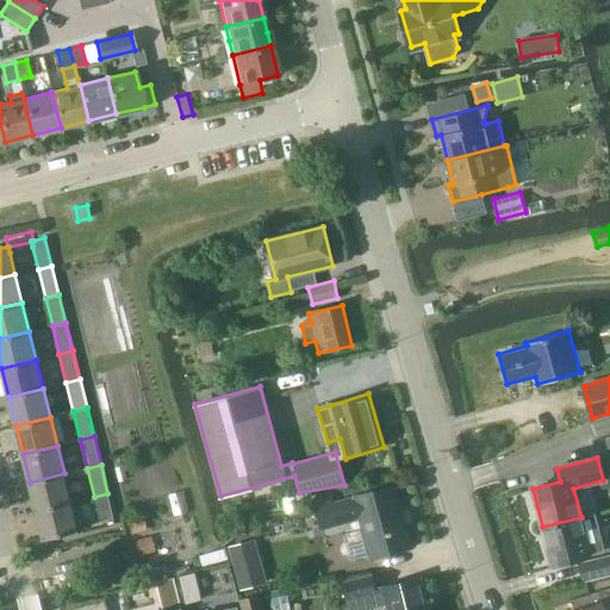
[(64,473),(30,483),(37,511),(72,502),(64,473)]
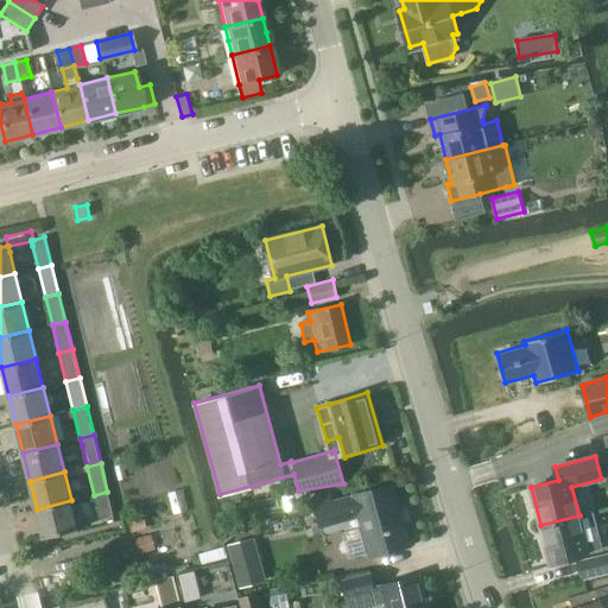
[(371,556),(410,545),(393,483),(354,494),(354,495),(333,501),(330,493),(314,499),(321,526),(360,515),(371,556)]
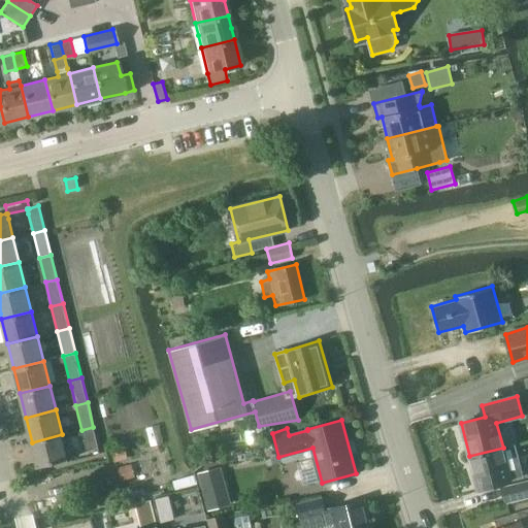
[(93,427),(81,430),(87,449),(98,447),(93,427)]
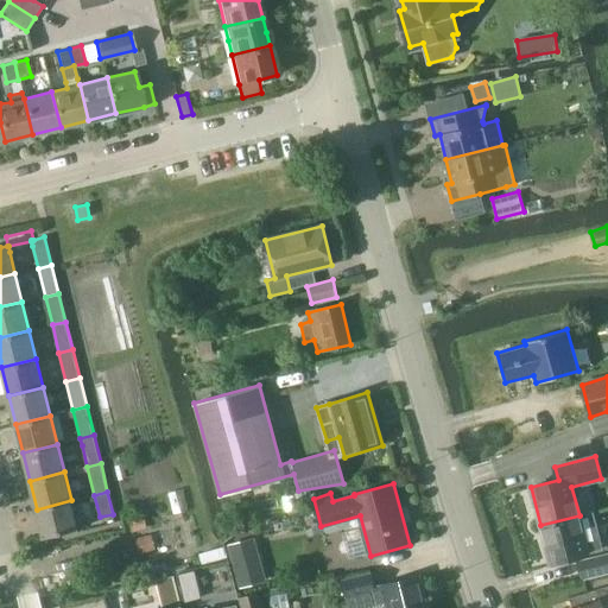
[(71,500),(37,510),(44,537),(78,529),(71,500)]
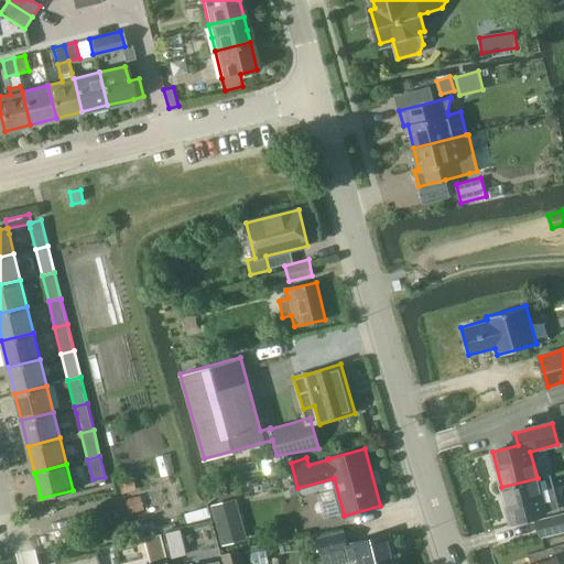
[(538,478),(501,487),(511,523),(546,514),(545,512),(544,508),(555,505),(549,475),(538,478)]
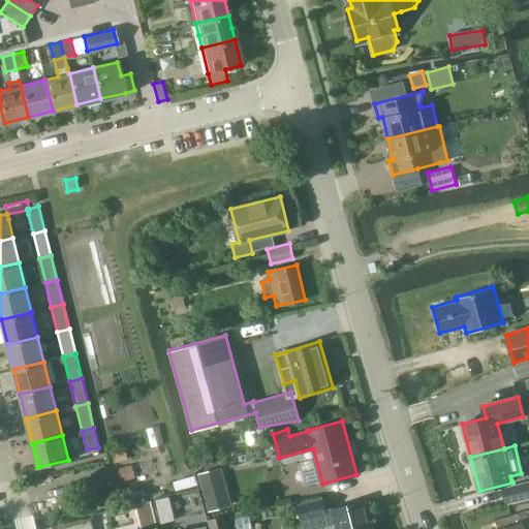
[(125,446),(113,449),(115,462),(128,459),(125,446)]
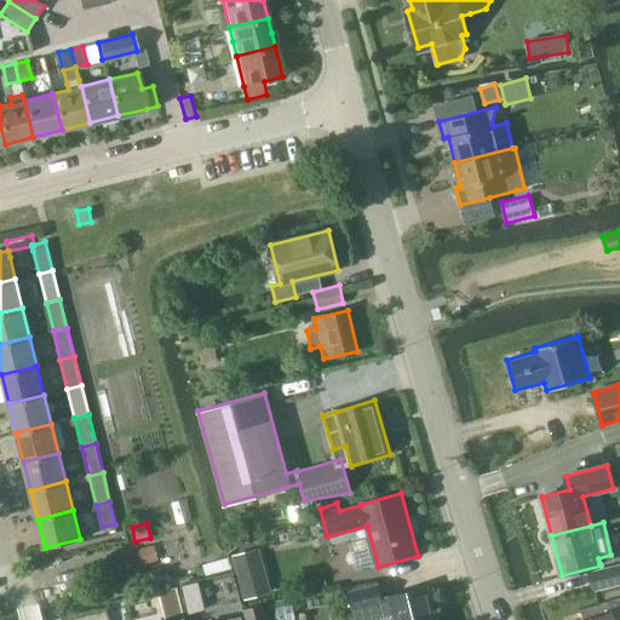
[(142,563),(159,558),(155,545),(138,550),(142,563)]
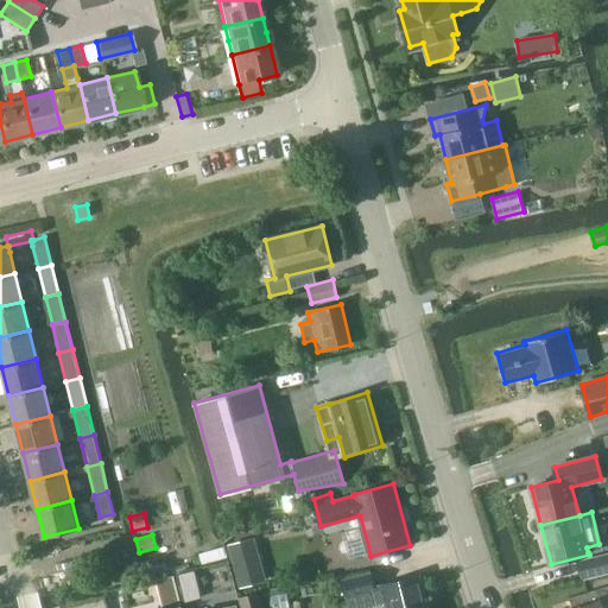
[(254,542),(232,548),(242,588),(265,582),(254,542)]
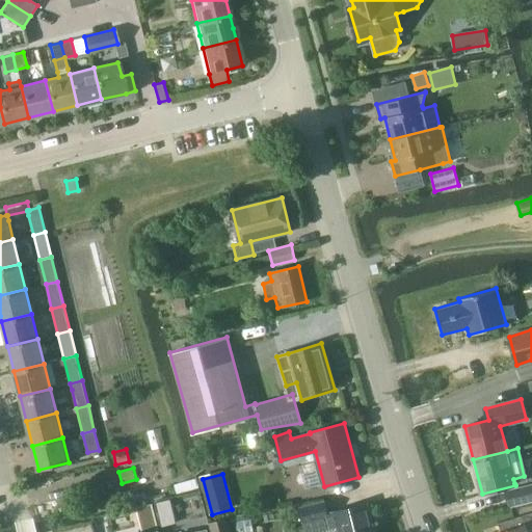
[(100,508),(113,505),(107,481),(94,484),(100,508)]
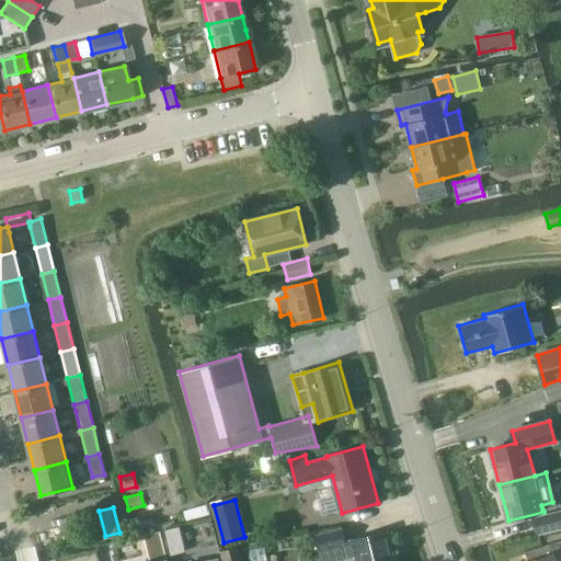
[(560,512),(534,519),(537,534),(560,527),(560,512)]
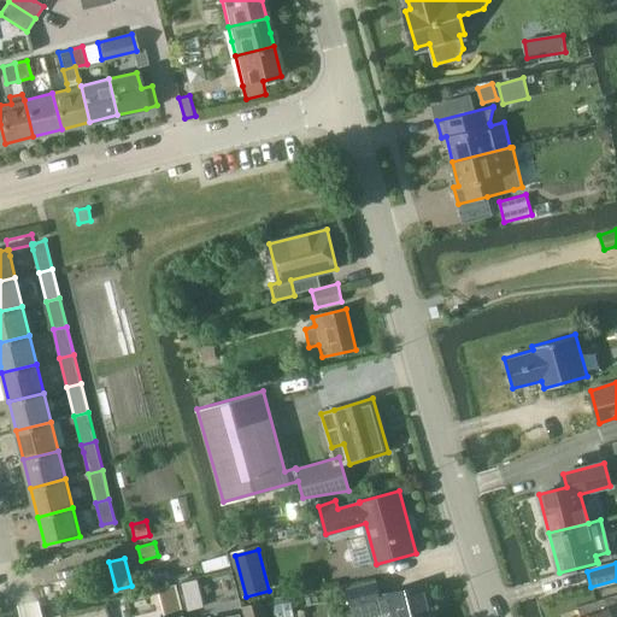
[(198,579),(182,582),(186,597),(200,593),(198,579)]
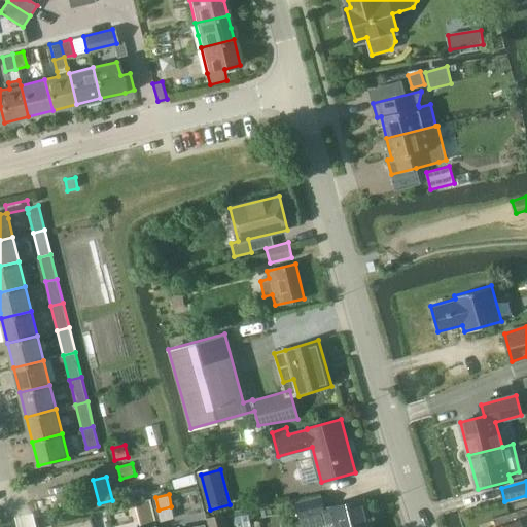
[(331,507),(325,508),(322,495),(296,501),(301,517),(307,515),(310,525),(326,521),(327,524),(336,522),(336,526),(371,526),(363,499),(331,507)]
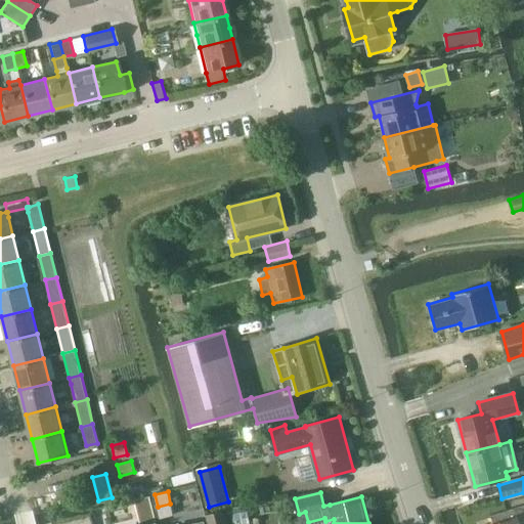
[(523,504),(490,515),(493,523),(519,523),(519,522),(523,520),(523,504)]
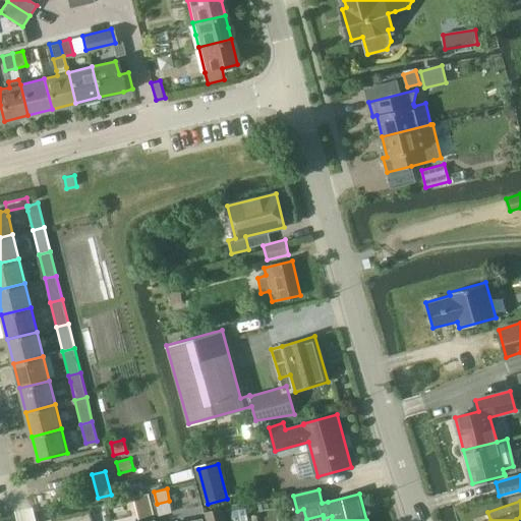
[(205,511),(207,520),(223,520),(220,507),(205,511)]
